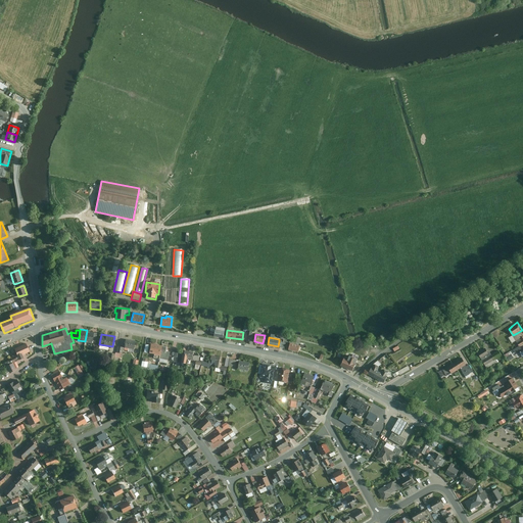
[(136,340),(126,338),(124,349),(128,350),(128,347),(134,348),(136,340)]
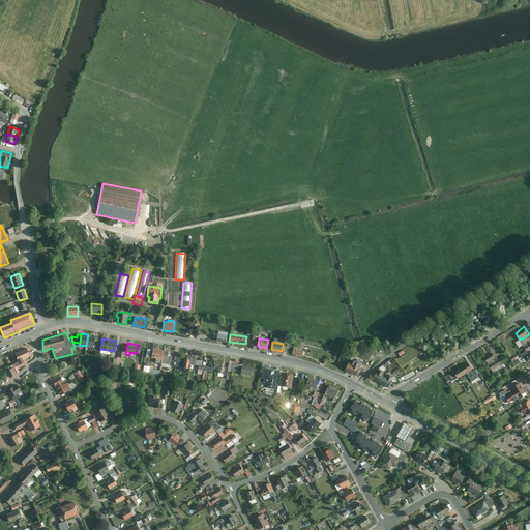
[(303,350),(293,347),(292,353),(302,356),(303,350)]
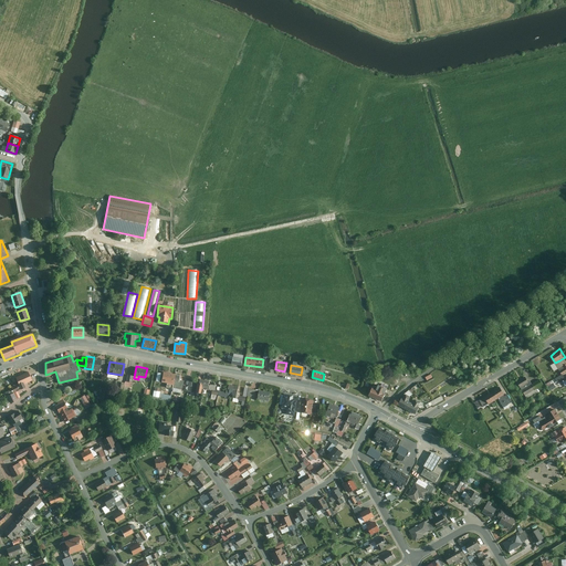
[(29,371),(16,377),(19,383),(22,388),(25,387),(24,384),(32,380),(29,371)]
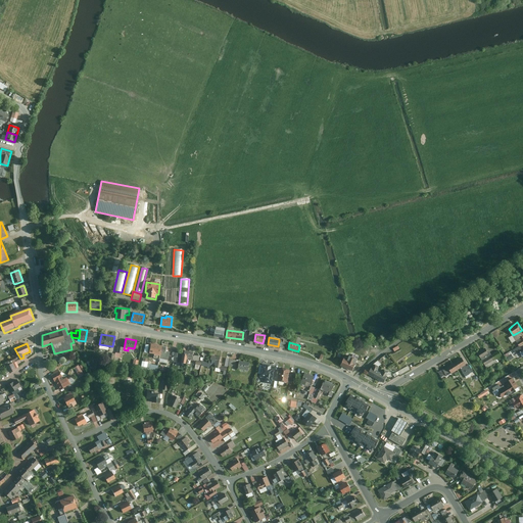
[(161,345),(150,343),(149,352),(159,354),(161,345)]
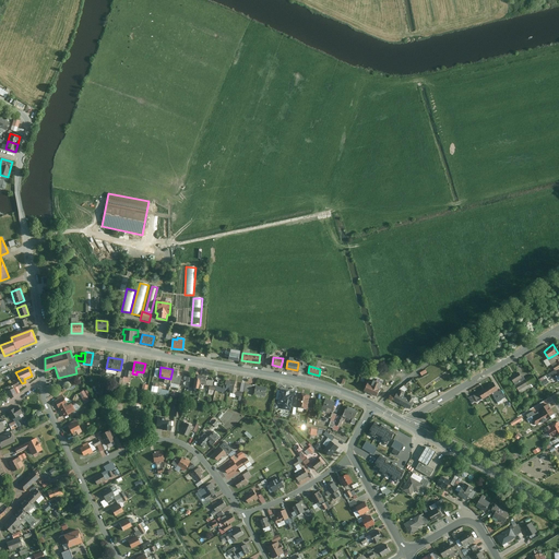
[(178,370),(173,369),(170,379),(170,382),(179,384),(181,376),(177,375),(178,370)]
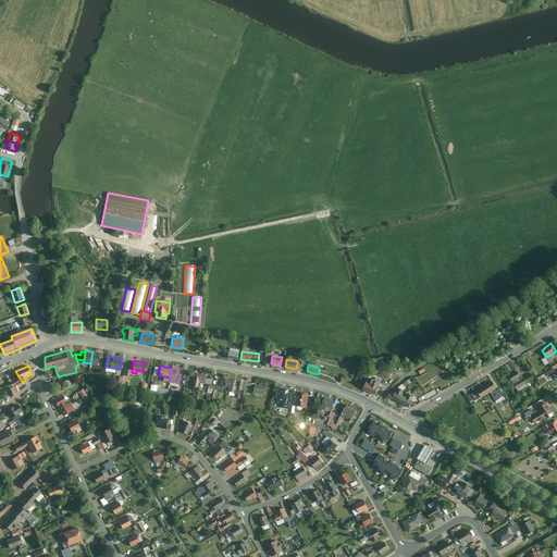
[(554,368),(546,372),(549,376),(556,372),(554,368)]
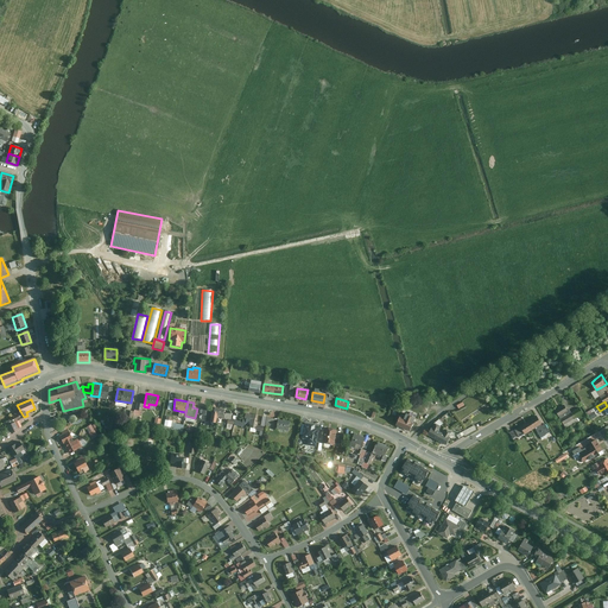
[(575,418),(571,412),(569,409),(568,410),(564,405),(556,410),(564,424),(575,418)]
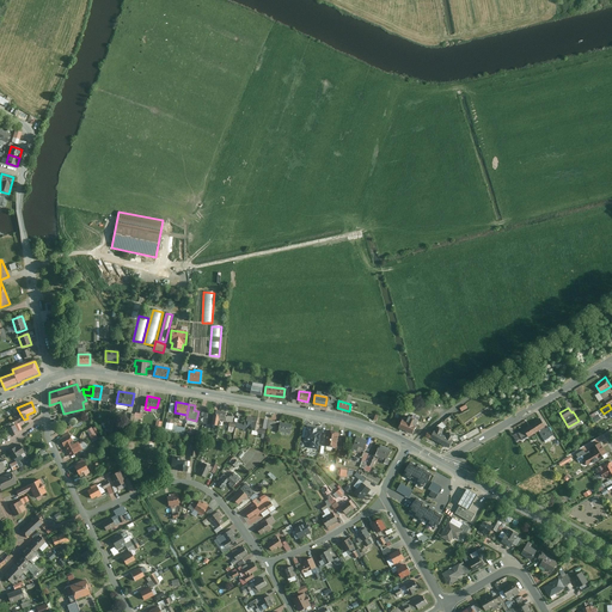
[(221,410),(215,410),(215,416),(213,416),(212,424),(218,424),(218,420),(220,421),(221,410)]
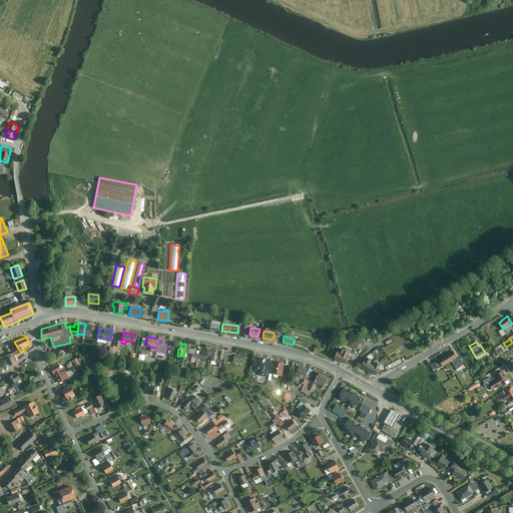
[(489,344),(482,348),(485,353),(492,349),(489,344)]
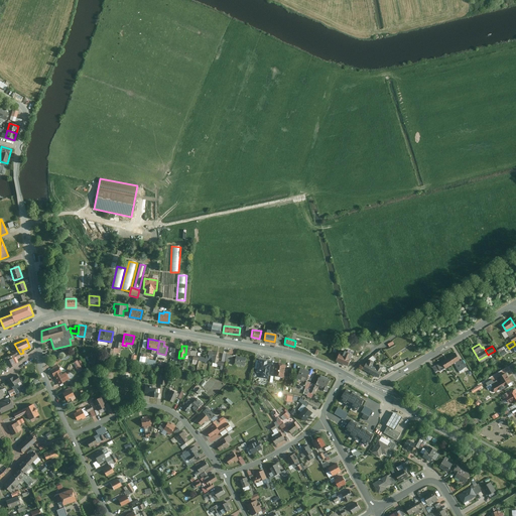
[(179,348),(175,347),(174,352),(171,352),(170,357),(173,358),(173,357),(177,357),(179,348)]
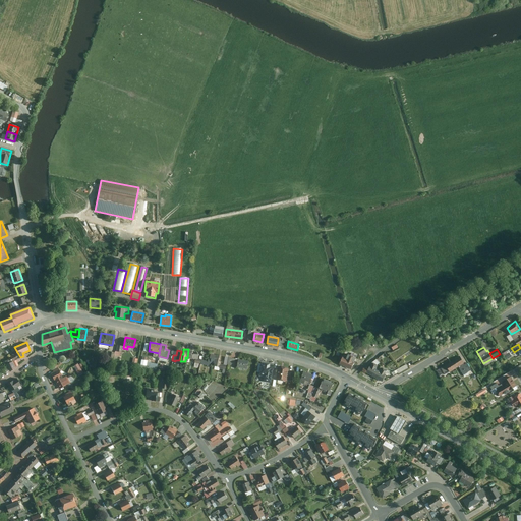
[(20,357),(17,352),(10,355),(13,361),(16,359),(20,357)]
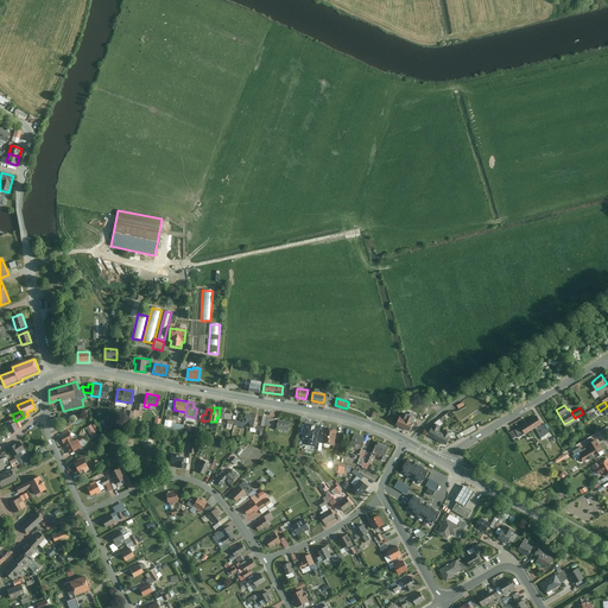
[(249,419),(251,413),(246,412),(245,418),(242,418),(241,426),(244,428),(245,423),(246,423),(247,419),(249,419)]
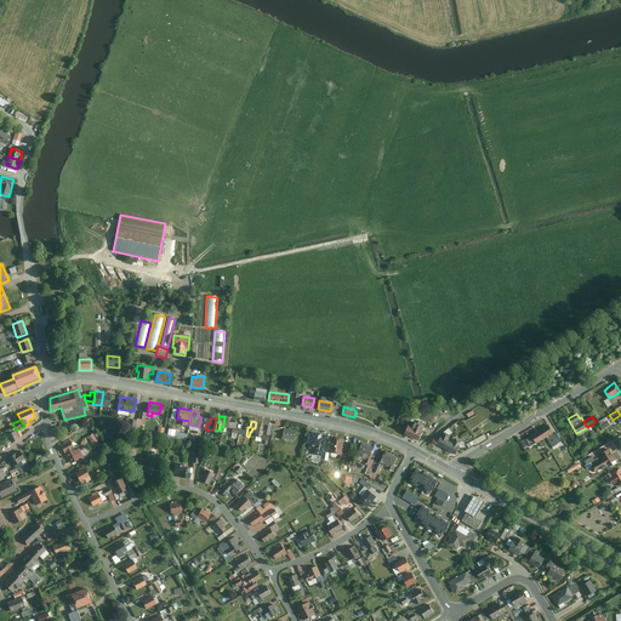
[(425,426),(414,421),(411,426),(409,425),(404,434),(419,440),(425,426)]
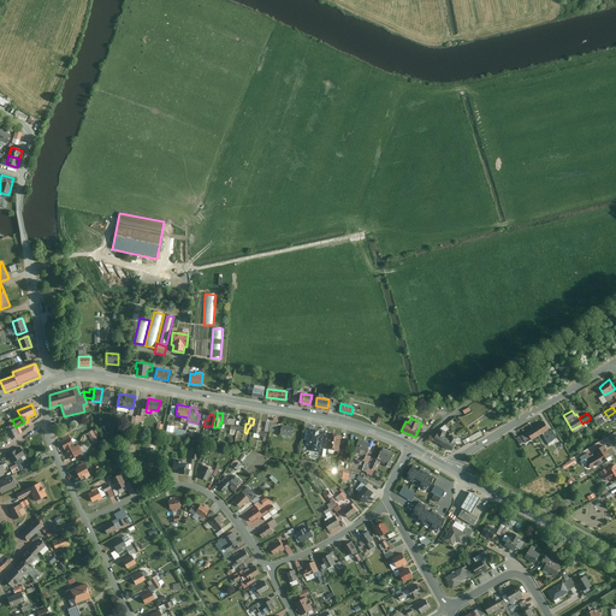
[(260,420),(254,419),(253,425),(252,432),(259,433),(259,436),(266,437),(267,431),(261,430),(261,427),(259,426),(260,420)]
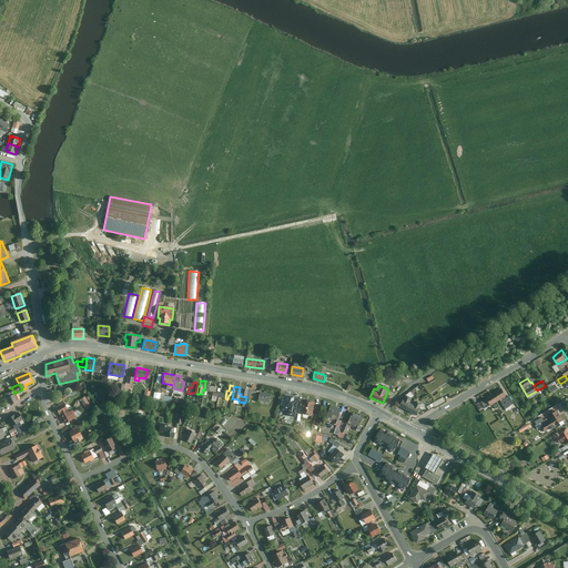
[(501,388),(492,394),(497,402),(499,399),(505,408),(514,404),(509,396),(506,397),(505,396),(506,396),(501,388)]
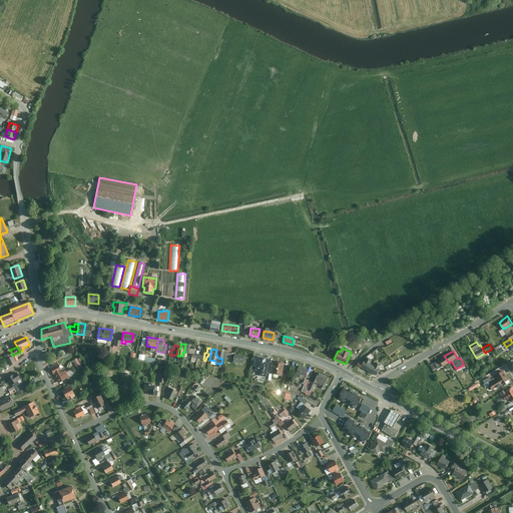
[(244,356),(234,353),(232,361),(243,363),(244,356)]
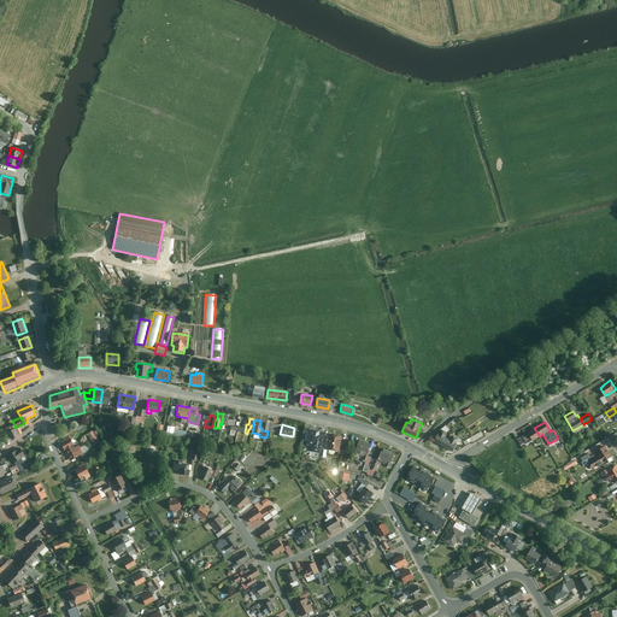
[(74,427),(60,434),(63,438),(75,430),(74,427)]
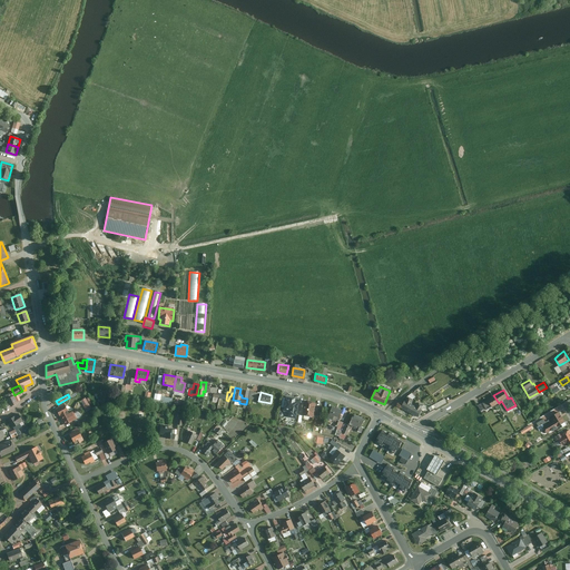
[(17,401),(15,395),(8,399),(11,406),(17,401)]
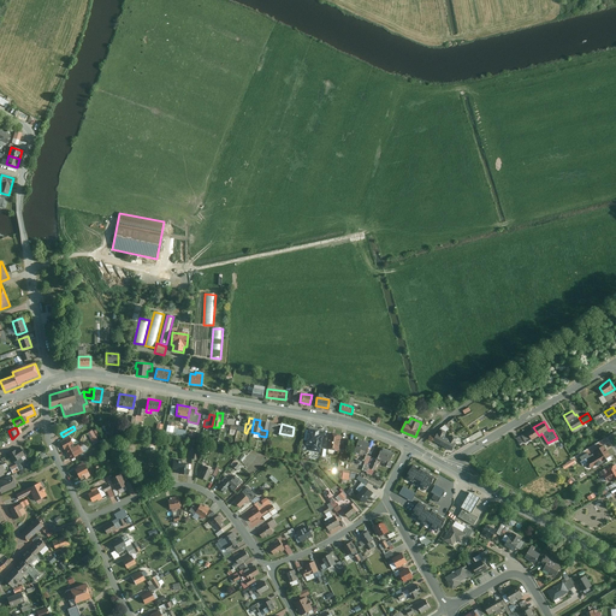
[(539,436),(533,427),(521,434),(527,443),(539,436)]
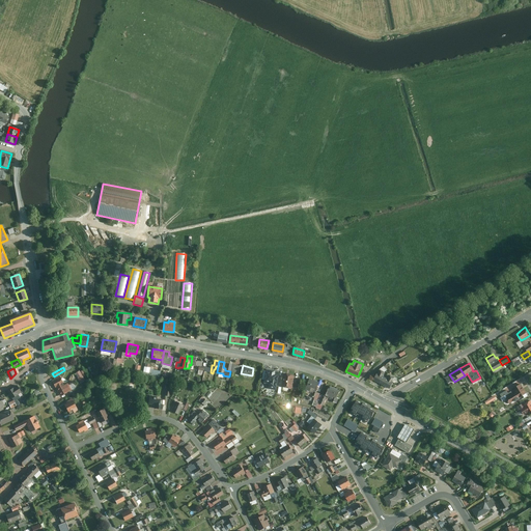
[(382,384),(386,378),(383,375),(385,372),(380,369),(378,373),(378,372),(373,380),(382,384)]
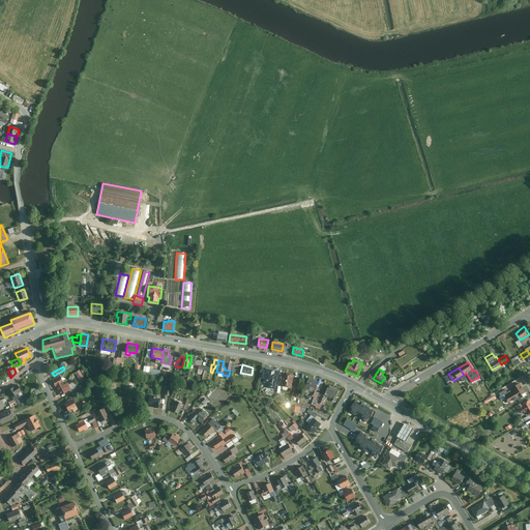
[(280,372),(271,371),(269,379),(277,380),(280,372)]
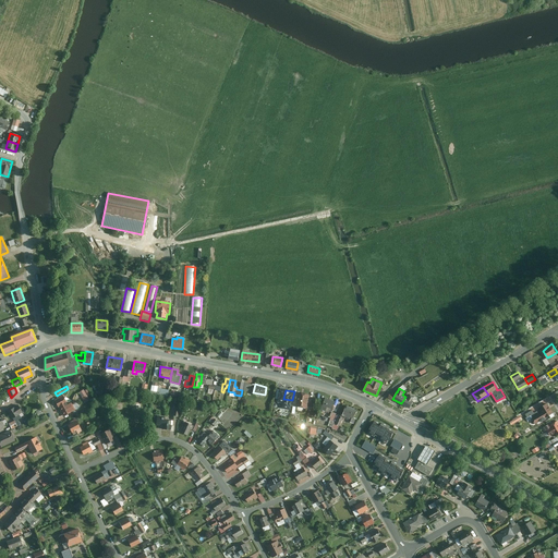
[(435,390),(424,397),(426,400),(437,395),(435,390)]
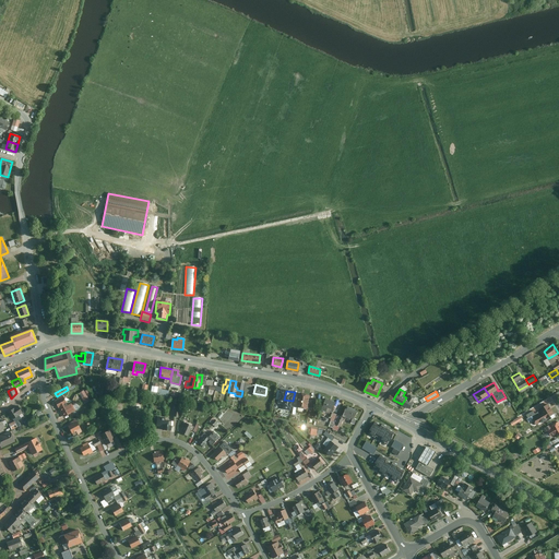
[(310,394),(298,393),(296,406),(307,408),(308,407),(309,400),(310,394)]
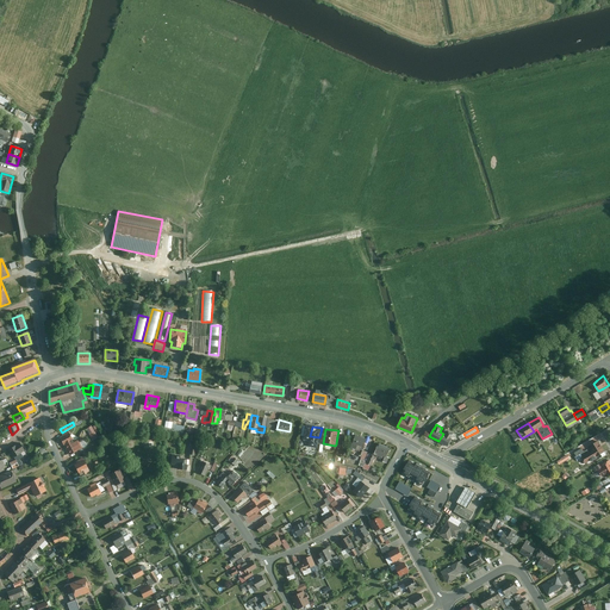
[(443,434),(439,441),(447,446),(452,439),(450,437),(453,434),(448,430),(446,435),(443,434)]
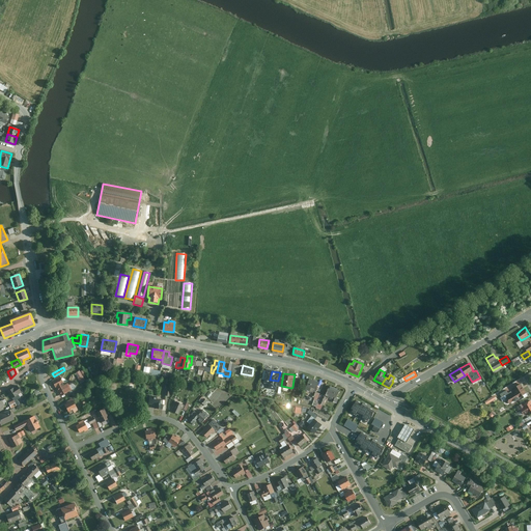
[(59,375),(51,381),(59,395),(71,389),(66,382),(64,384),(59,375)]
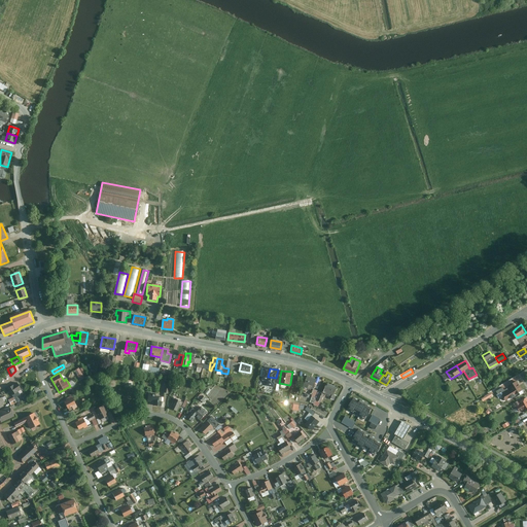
[(316,379),(307,375),(303,386),(307,387),(308,384),(313,386),(316,379)]
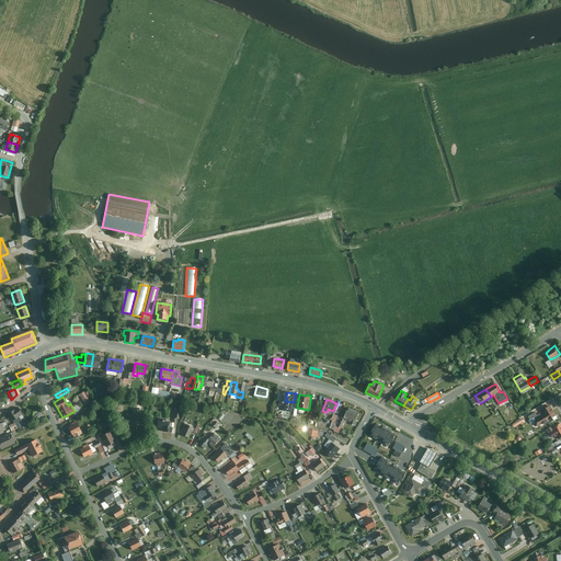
[(469,411),(468,409),(471,407),(468,400),(464,403),(465,404),(456,410),(460,418),(469,411)]
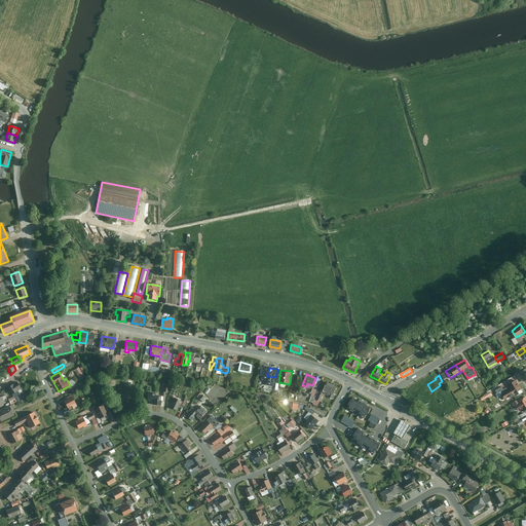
[(521,389),(516,379),(508,384),(510,388),(508,390),(501,393),(501,395),(504,400),(521,389)]
